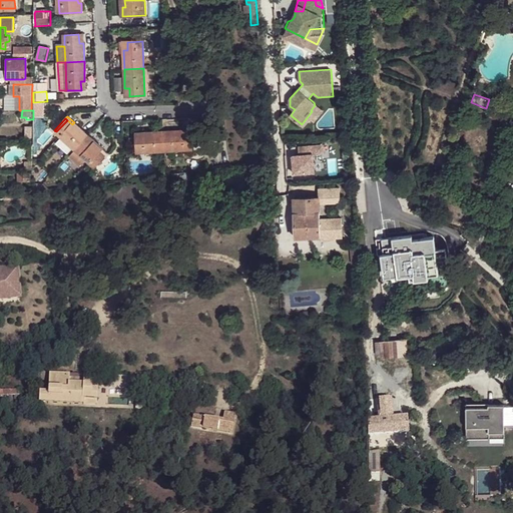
[(74,148),(87,134),(74,122),(72,124),(67,120),(56,131),(74,148)]
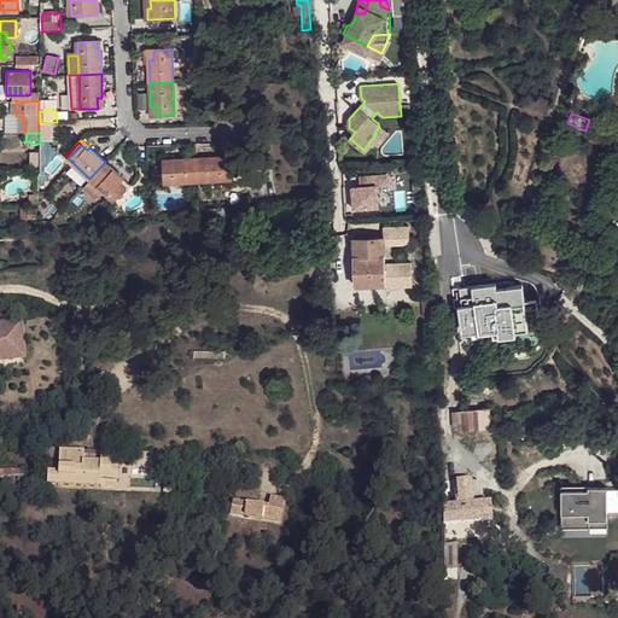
[(109,161),(114,165),(124,153),(120,149),(109,161)]
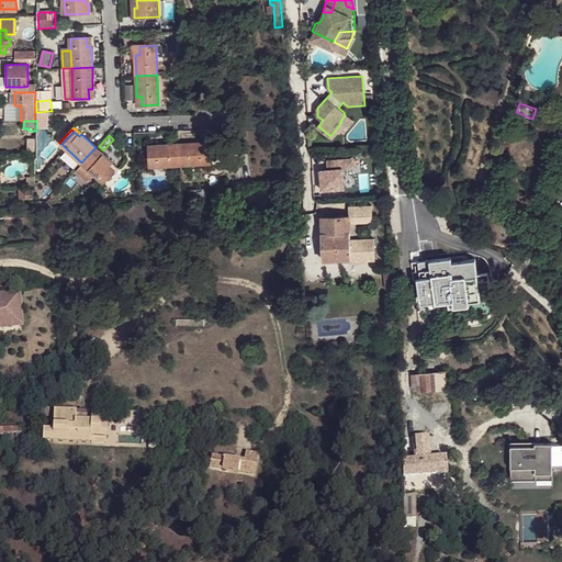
[(44,142),(36,152),(36,154),(36,161),(41,161),(41,156),(49,146),(44,142)]
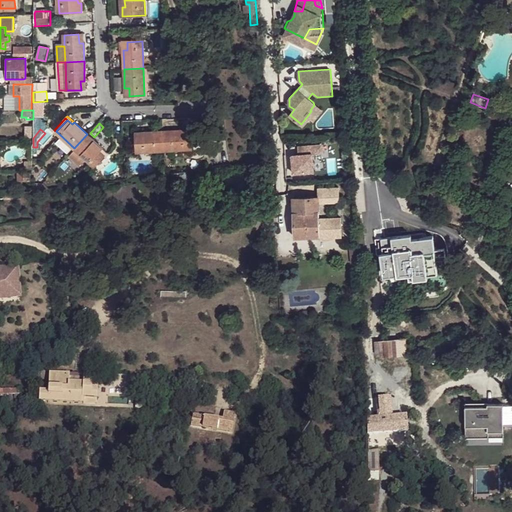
[(183,135),(183,130),(163,131),(164,150),(191,150),(191,135),(183,135)]
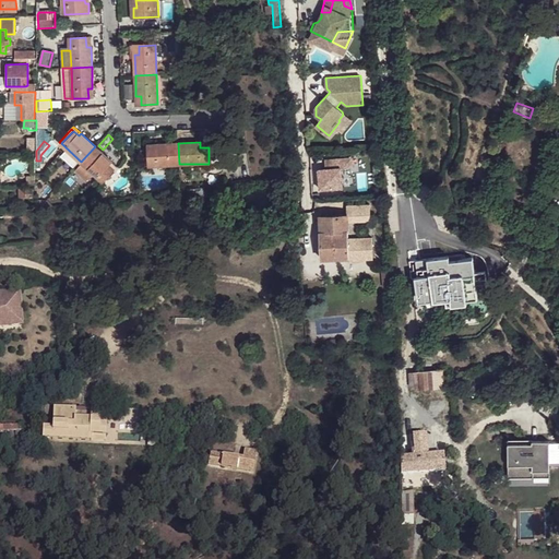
[(150,166),(179,164),(178,143),(157,144),(157,149),(149,149),(150,164),(150,166)]
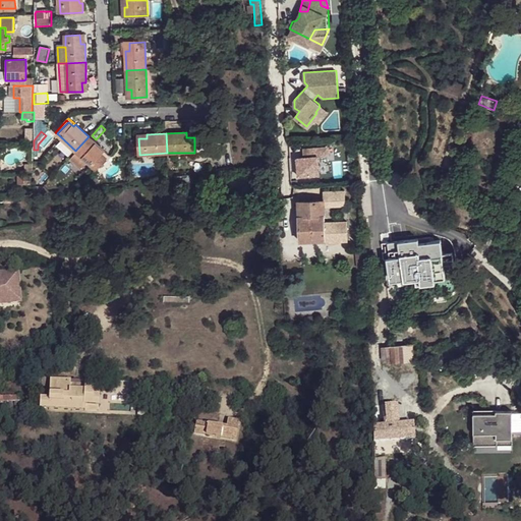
[(102,154),(105,151),(89,136),(75,151),(97,169),(107,158),(102,154)]
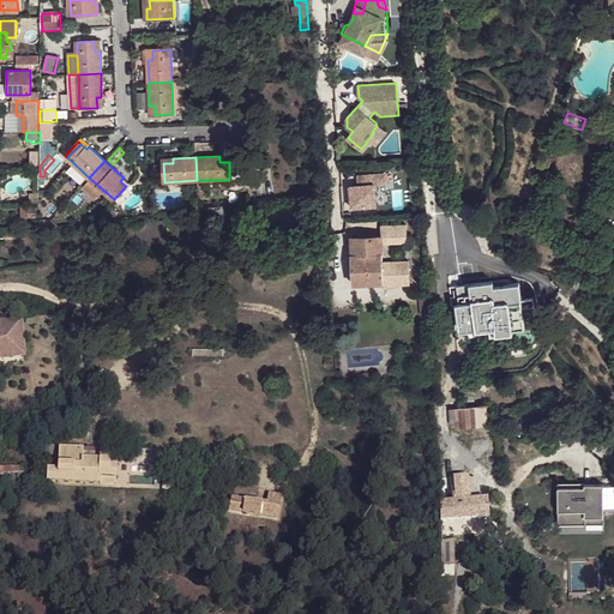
[(154,180),(164,180),(163,163),(154,164),(154,180)]
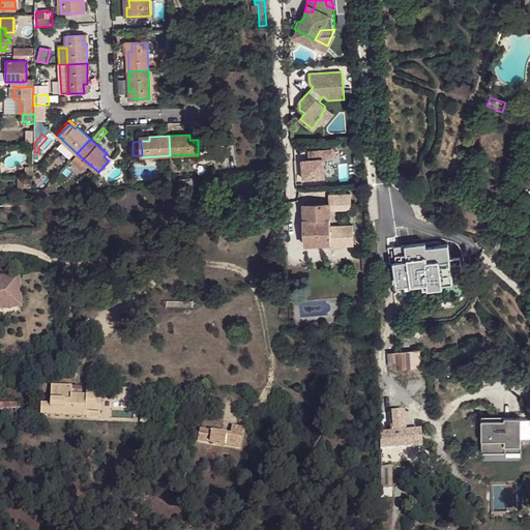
[(308,159),(300,159),(302,179),(325,178),(324,159),(334,158),(333,149),(307,151),(308,159)]
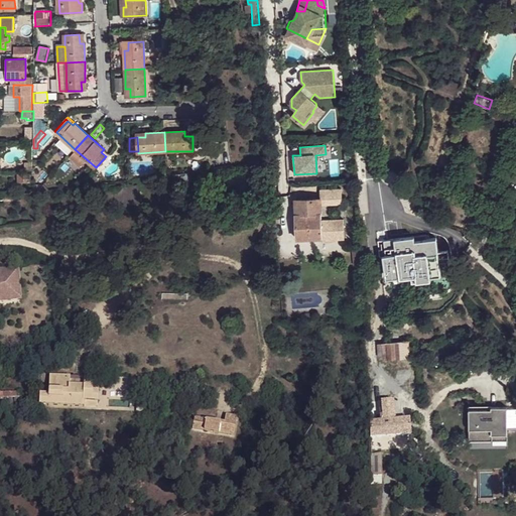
[(111,155),(104,149),(101,152),(106,156),(108,158),(111,155)]
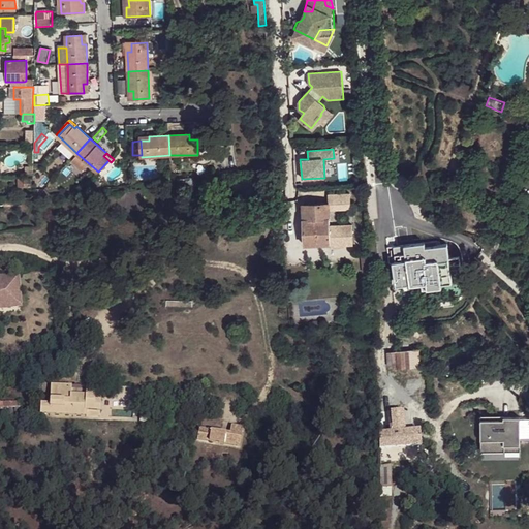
[(100,174),(111,162),(109,160),(98,172),(100,174)]
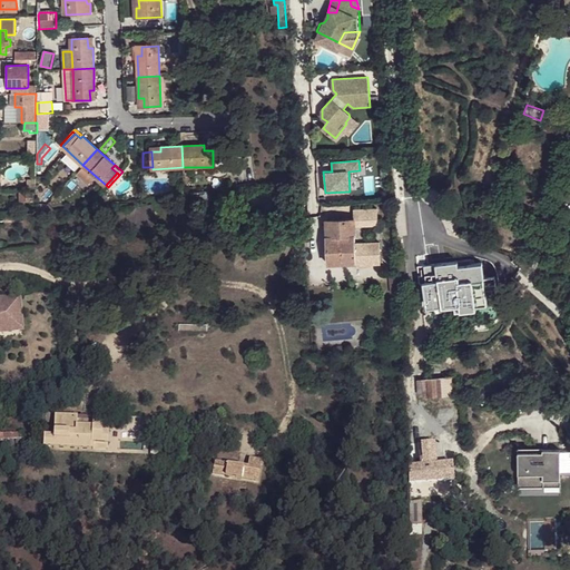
[(37,188),(37,179),(19,178),(19,189),(37,188)]
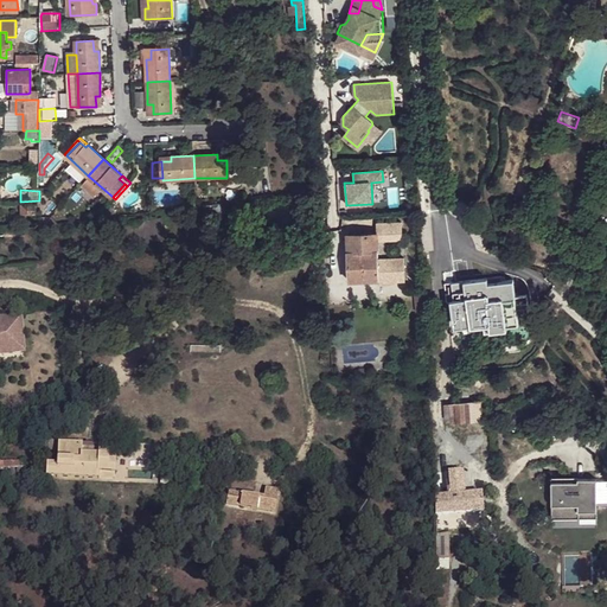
[(318,191),(308,192),(310,204),(319,204),(318,191)]
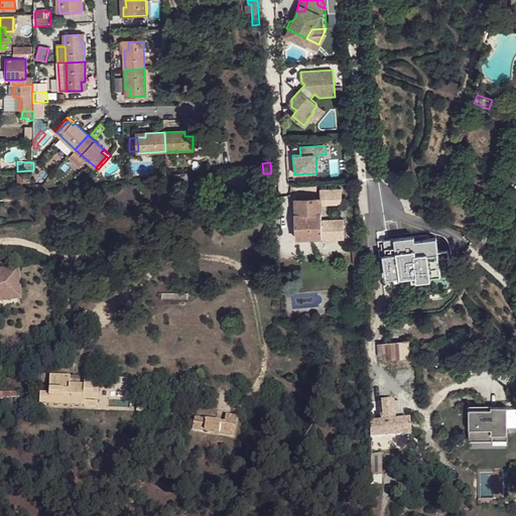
[(188,186),(186,172),(171,175),(172,187),(188,186)]
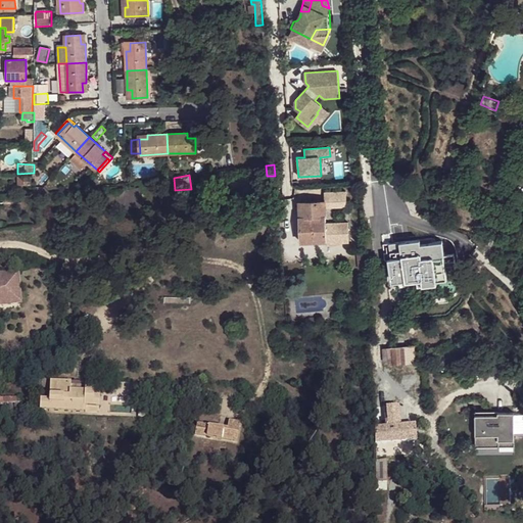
[(325,201),(299,202),(301,242),(326,241),(326,234),(326,227),(325,201)]
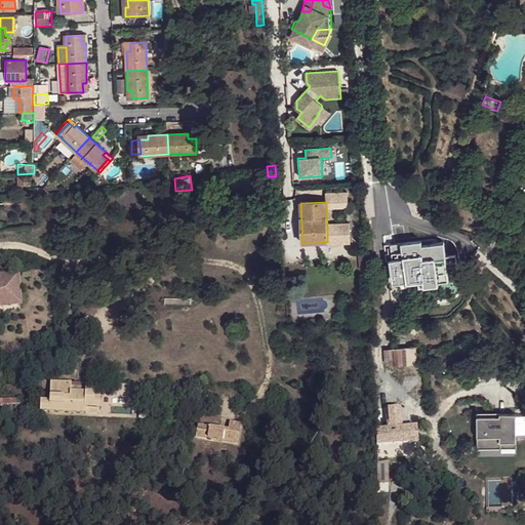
[(423,280),(421,259),(420,254),(411,255),(403,256),(403,258),(406,281),(406,282),(418,281),(423,280)]
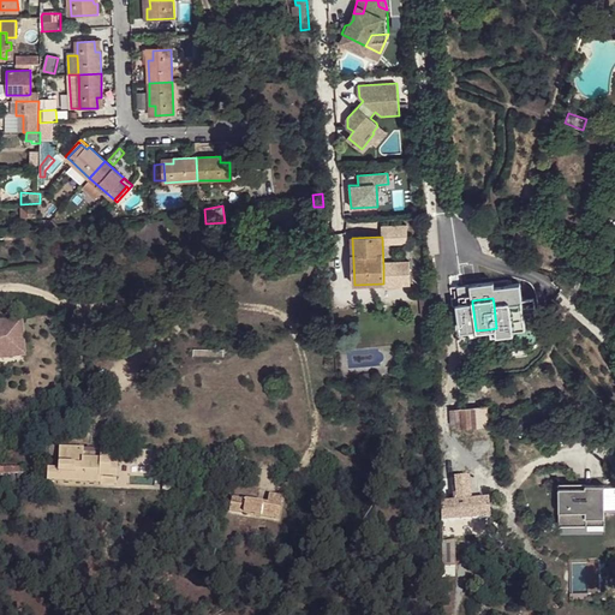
[(464,330),(476,329),(472,303),(460,304),(457,309),(459,328),(464,330)]
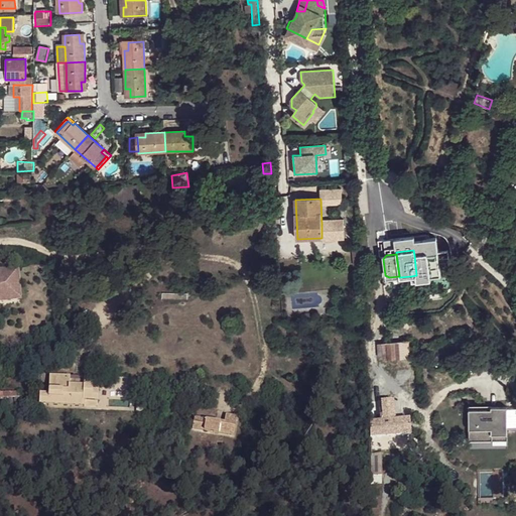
[(427,254),(414,255),(416,275),(417,281),(430,279),(430,276),(429,272),(428,261),(427,255),(427,254)]
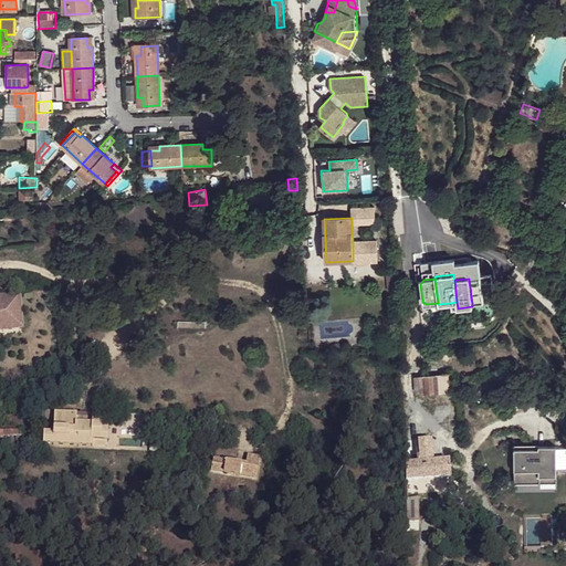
[(20,294),(0,295),(0,329),(23,327),(20,294)]
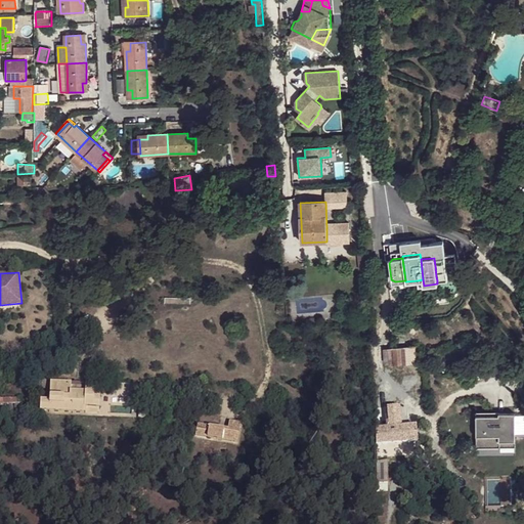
[(392,349),(392,363),(393,370),(420,368),(419,347),(392,349)]
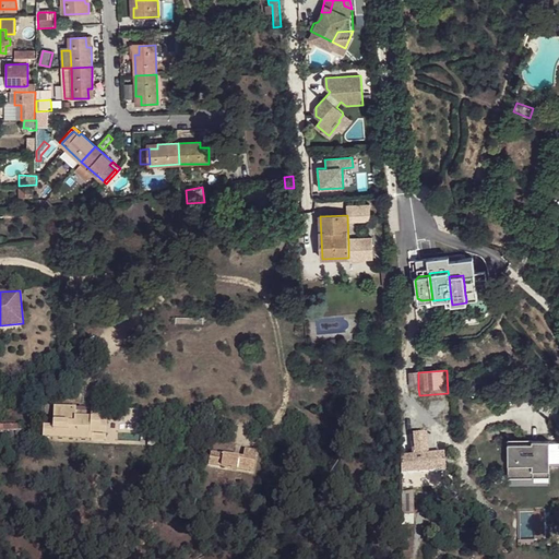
[(400,388),(418,388),(418,372),(397,373),(400,388)]
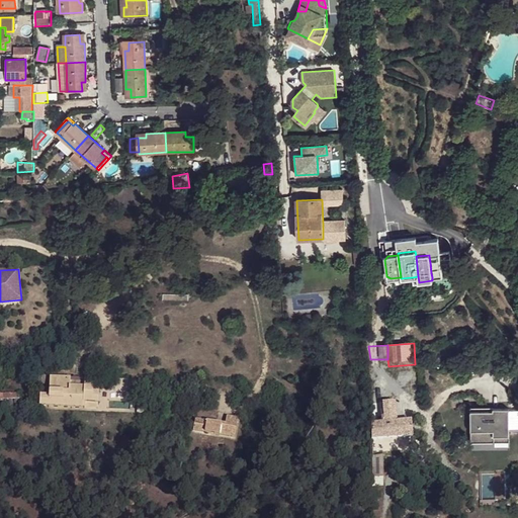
[(70,385),(71,377),(51,376),(49,396),(39,395),(38,405),(83,409),(84,402),(97,403),(99,384),(84,383),(84,386),(70,385)]
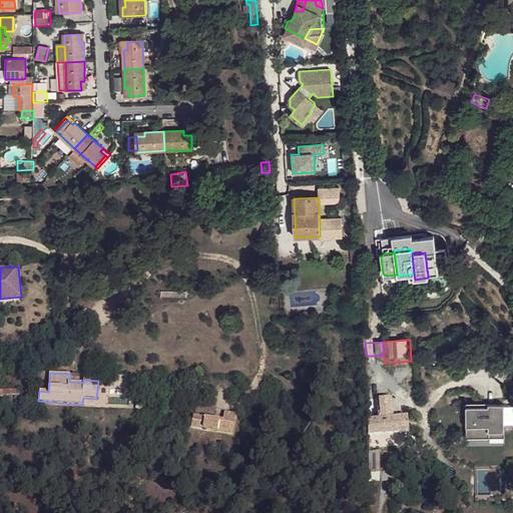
[(505,403),(466,403),(468,437),(505,437),(505,403)]
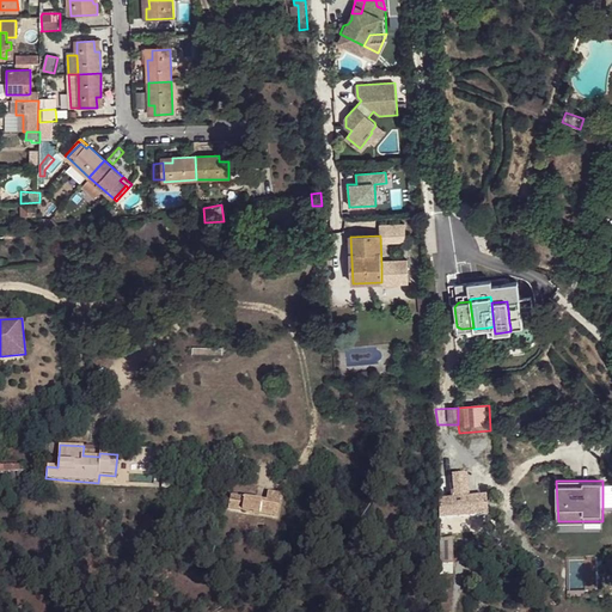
[(257,501),(232,495),(230,509),(251,515),(257,501)]
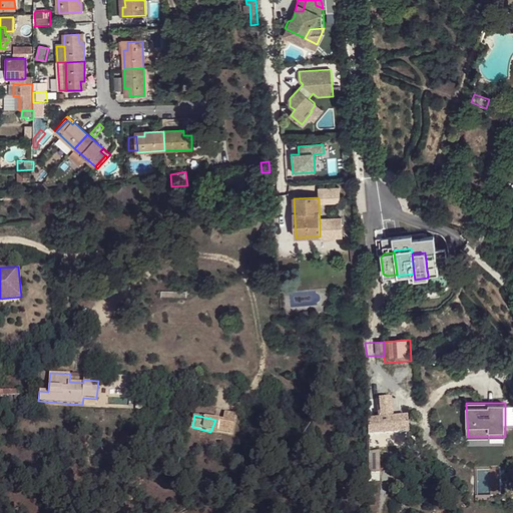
[(369,422),(369,437),(408,433),(407,418),(369,422)]
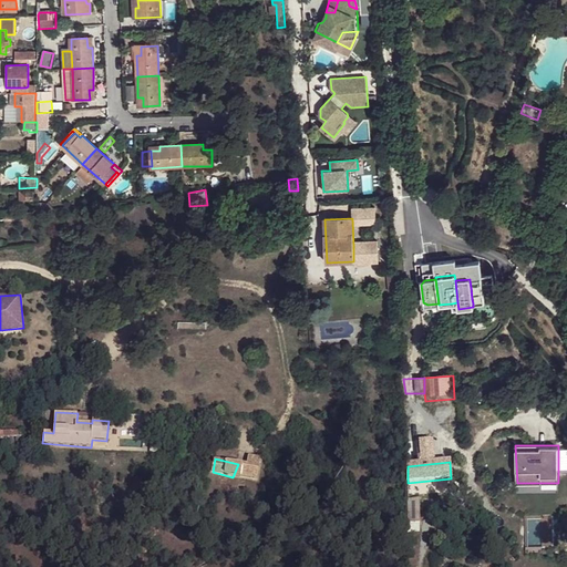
[(247,465),(238,464),(233,477),(256,478),(258,465),(247,465)]
